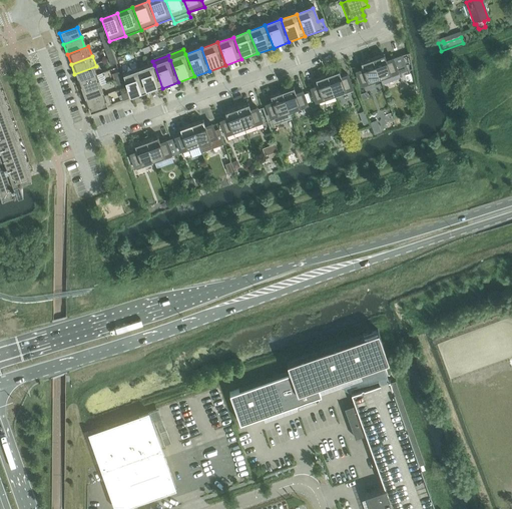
[(378,59),(371,61),(380,84),(397,77),(397,76),(407,72),(402,57),(392,61),(385,63),(384,59),(383,57),(381,58),(378,59)]
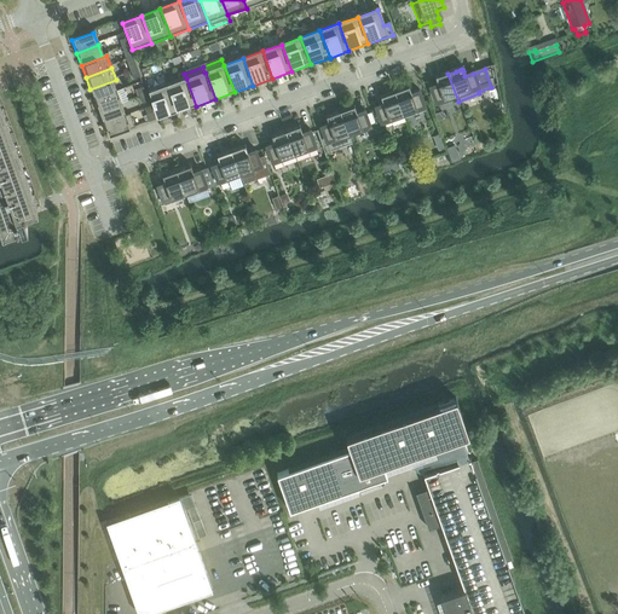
[(458,102),(448,74),(434,79),(437,86),(429,90),(437,109),(458,102)]
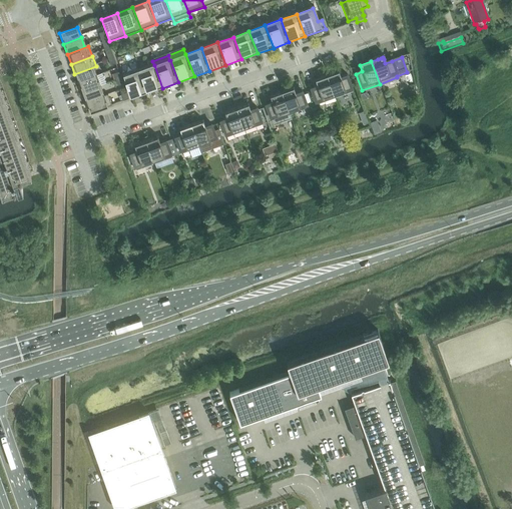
[(146,94),(162,88),(154,65),(138,71),(146,94)]
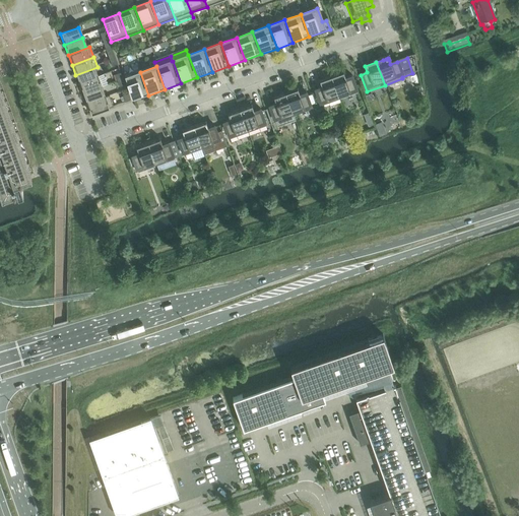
[(98,68),(98,67),(75,75),(79,85),(98,79),(93,69),(98,68)]
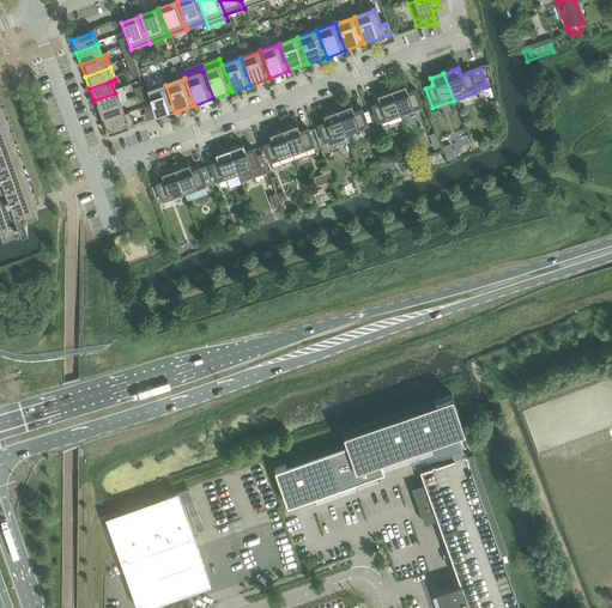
[(165,85),(146,92),(156,120),(175,113),(165,85)]
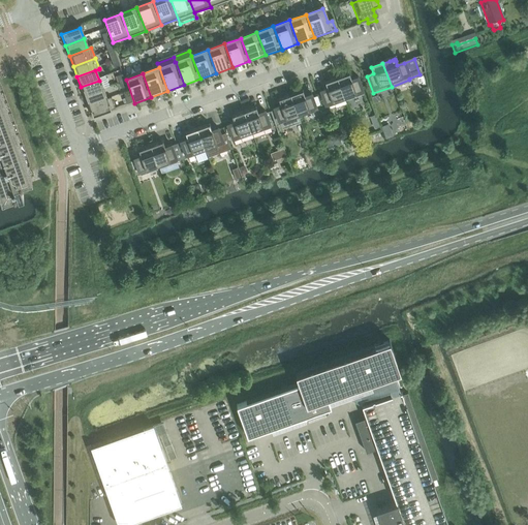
[(343,78),(336,80),(345,103),(363,96),(358,80),(350,82),(348,75),(343,78)]
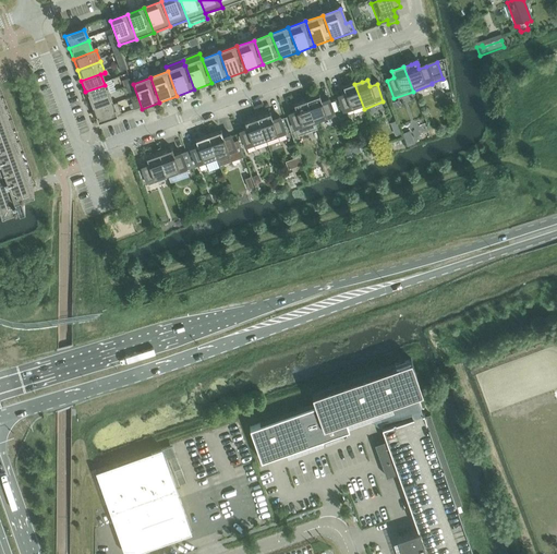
[(364,109),(354,84),(342,89),(344,96),(338,98),(344,116),(364,109)]
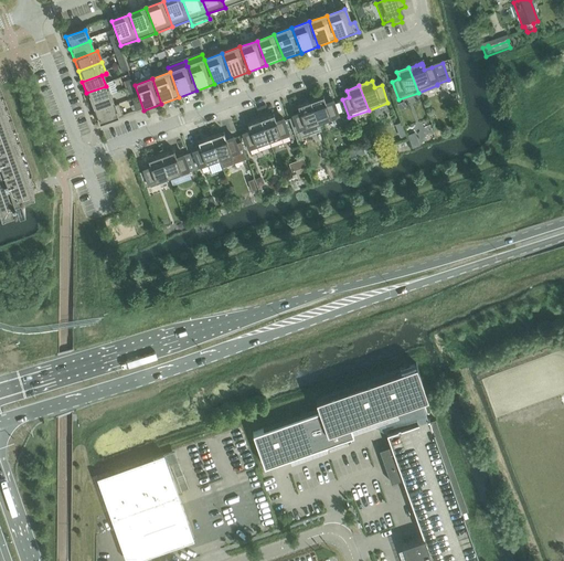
[(109,97),(106,86),(86,93),(91,104),(109,97)]
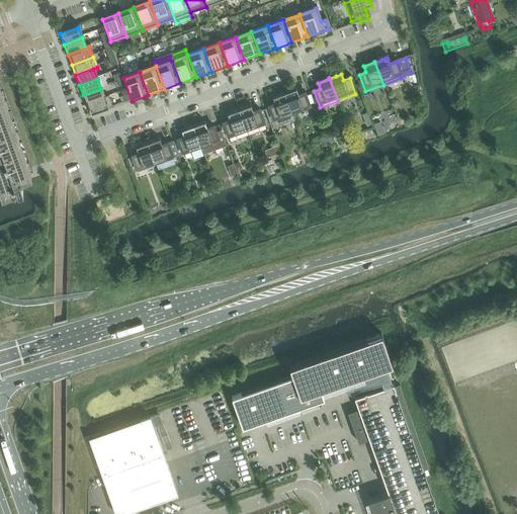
[(104,99),(100,89),(83,95),(87,106),(108,98),(108,97),(104,99)]
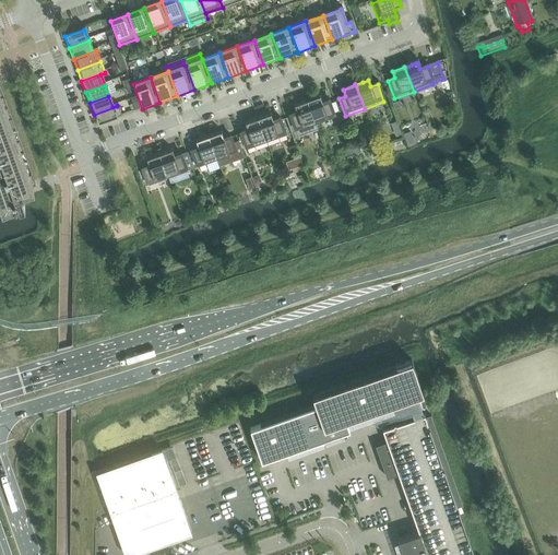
[(313,99),(306,103),(315,127),(334,120),(328,103),(321,105),(319,98),(313,99)]
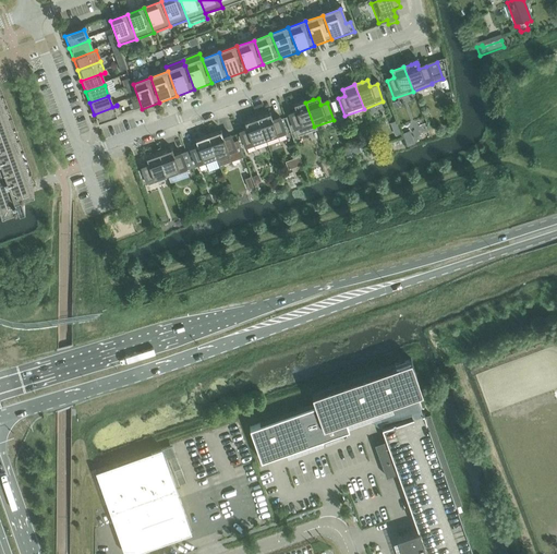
[(0,212),(1,214),(17,208),(13,197),(33,190),(0,100),(0,212)]
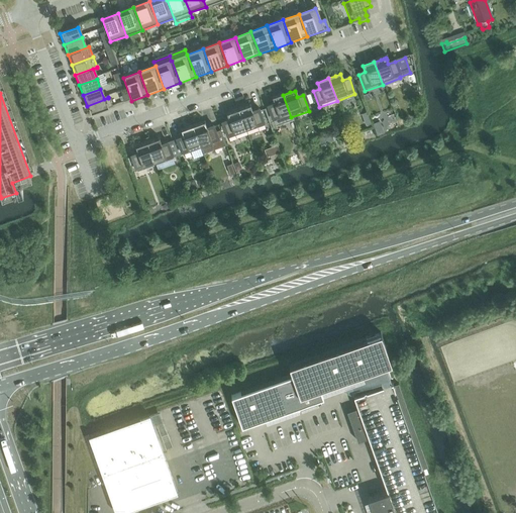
[(269,110),(264,112),(269,126),(271,125),(274,124),(276,129),(293,122),(291,117),(283,95),(277,97),(278,99),(272,101),(274,105),(268,108),(269,110)]
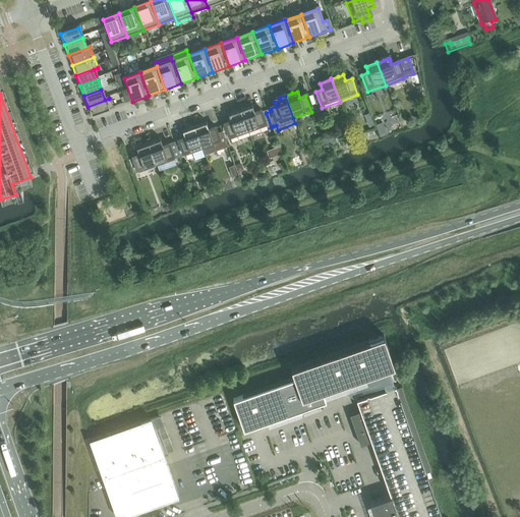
[(88,107),(91,117),(113,109),(109,99),(88,107)]
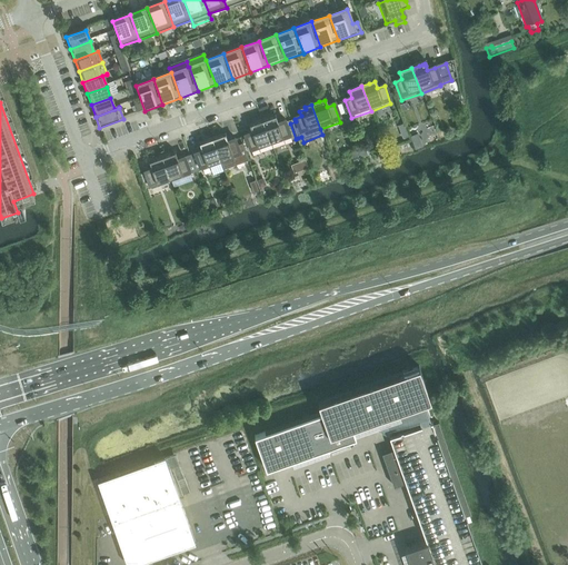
[(269,120),(261,122),(270,148),(290,140),(284,122),(277,125),(275,118),(269,120)]
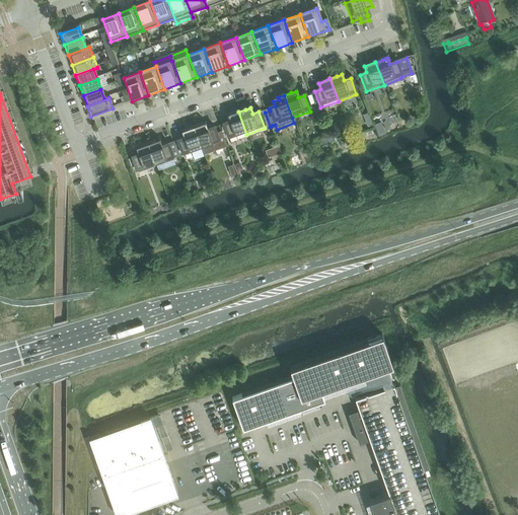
[(246,135),(238,112),(227,116),(229,123),(223,125),(229,141),(246,135)]
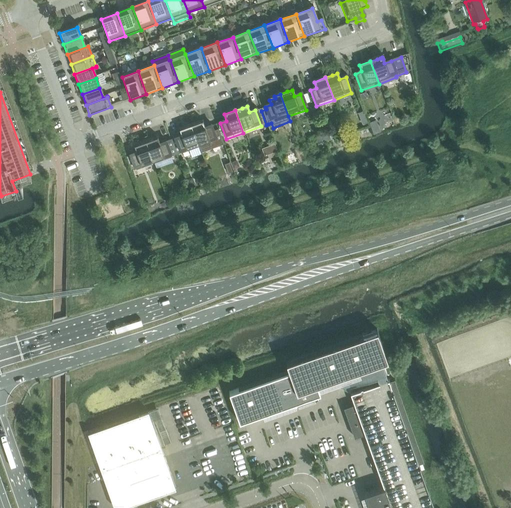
[(217,131),(213,133),(210,127),(204,129),(203,125),(197,127),(197,124),(190,127),(198,149),(200,155),(223,147),(217,131)]
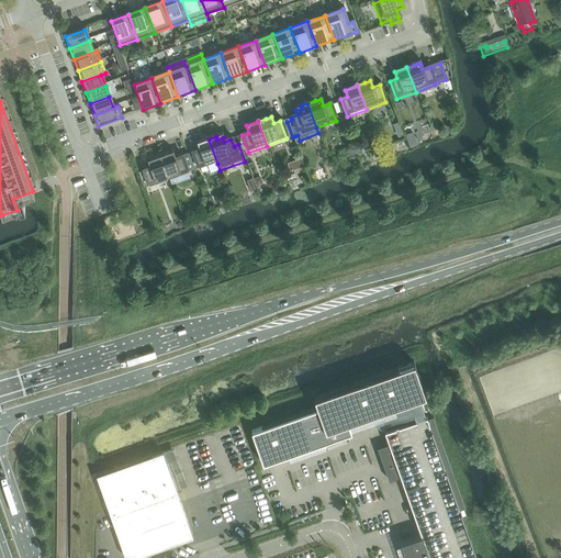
[(192,155),(187,157),(193,173),(198,170),(198,171),(217,164),(209,140),(195,144),(199,151),(191,153),(192,155)]
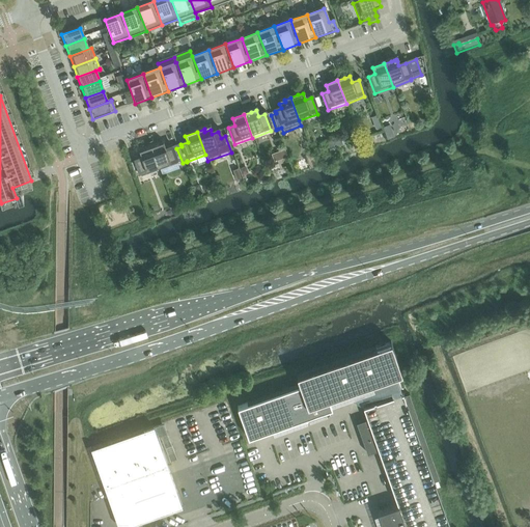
[(158,146),(150,148),(159,172),(177,165),(183,163),(176,148),(172,149),(171,148),(165,150),(163,144),(158,146)]
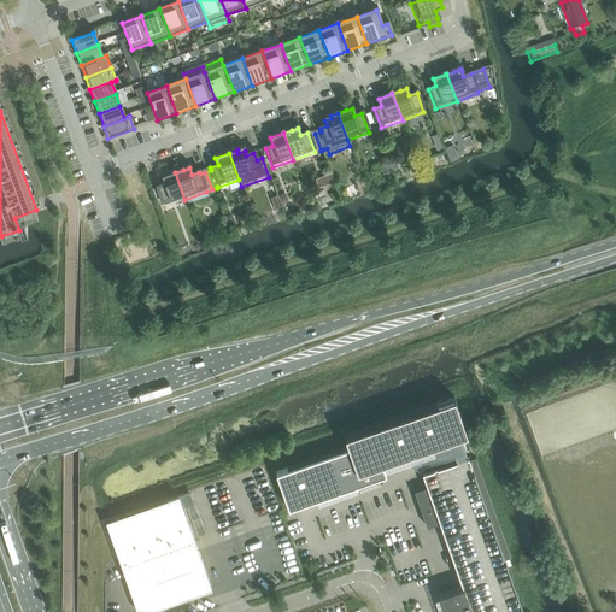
[(185,200),(175,172),(160,177),(164,186),(156,188),(157,189),(151,192),(157,209),(163,206),(163,207),(185,200)]
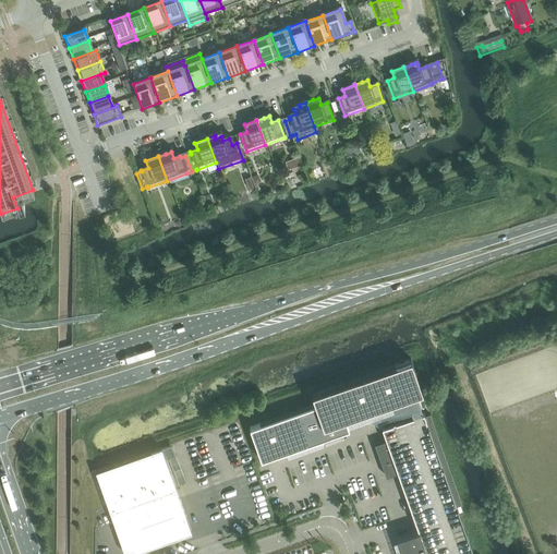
[(328,164),(319,166),(322,172),(330,170),(328,164)]
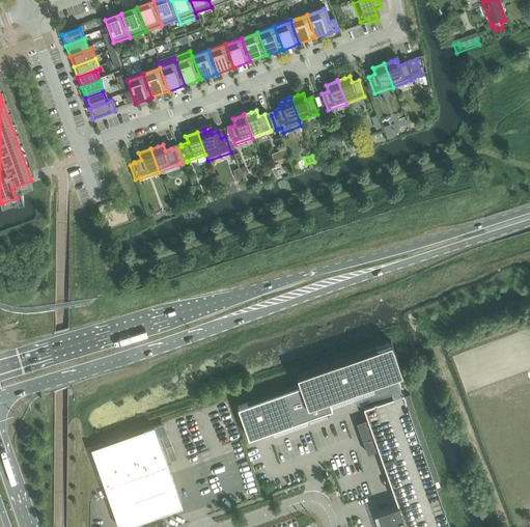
[(247,407),(236,410),(248,441),(272,433),(272,432),(306,420),(307,421),(326,415),(326,413),(331,411),(328,401),(358,391),(364,409),(363,410),(367,422),(357,425),(356,425),(367,456),(378,452),(397,507),(378,515),(382,526),(449,526),(434,484),(439,483),(409,397),(403,399),(402,395),(401,396),(395,378),(401,376),(390,344),(374,351),(297,379),(300,388),(247,407)]
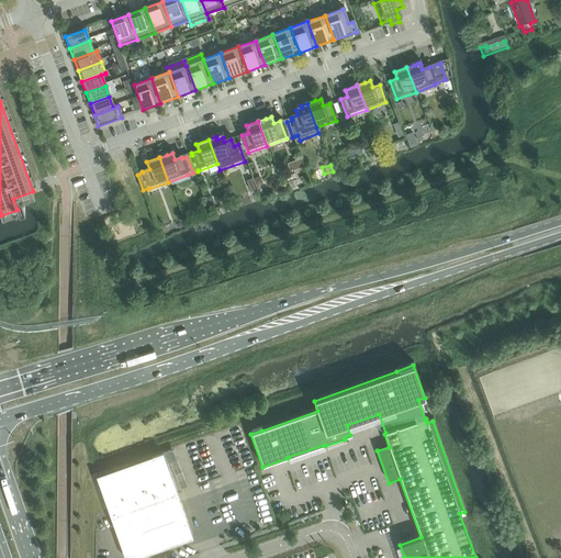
[(96,478),(114,531),(123,557),(139,557),(192,539),(161,455),(96,478)]
